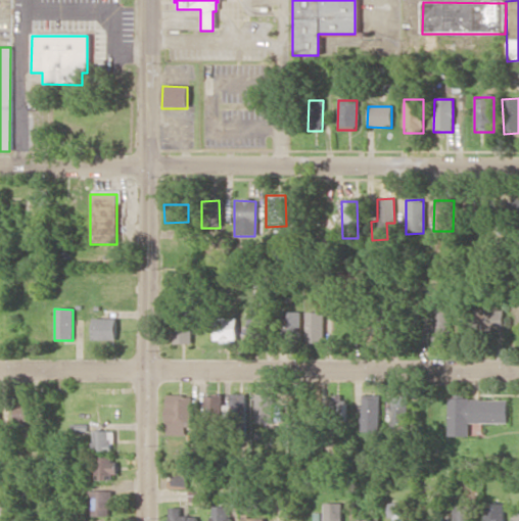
[(451,310),(430,309),(429,343),(450,343),(451,310)]
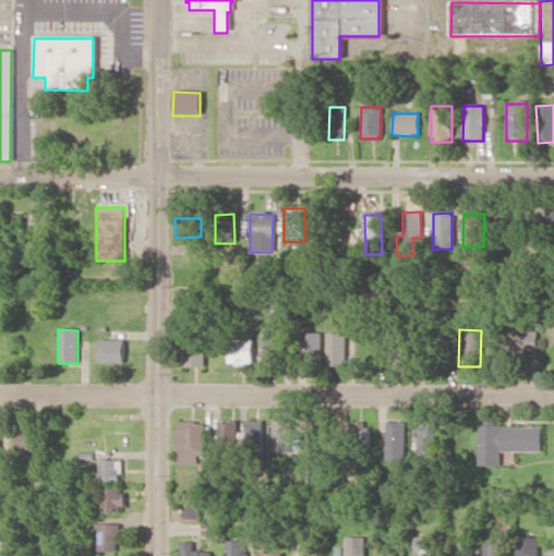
[(300,335),(301,365),(320,364),(318,334),(300,335)]
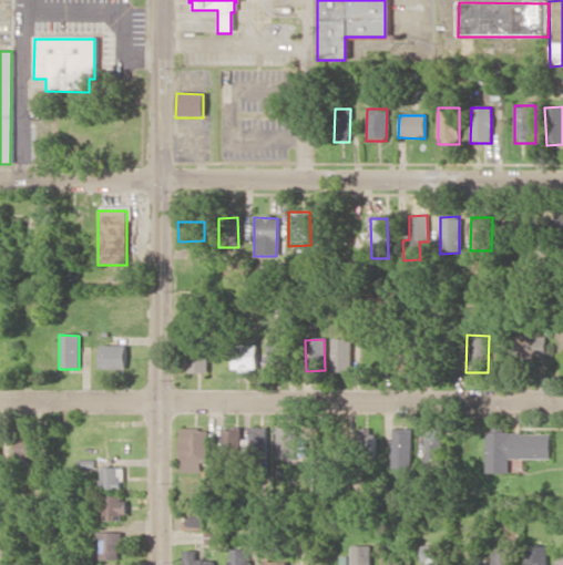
[(349,372),(349,340),(330,340),(330,372),(349,372)]
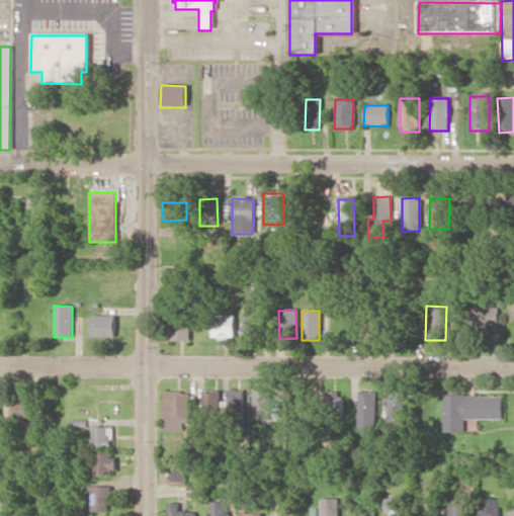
[(171,342),(189,341),(188,314),(171,314),(171,342)]
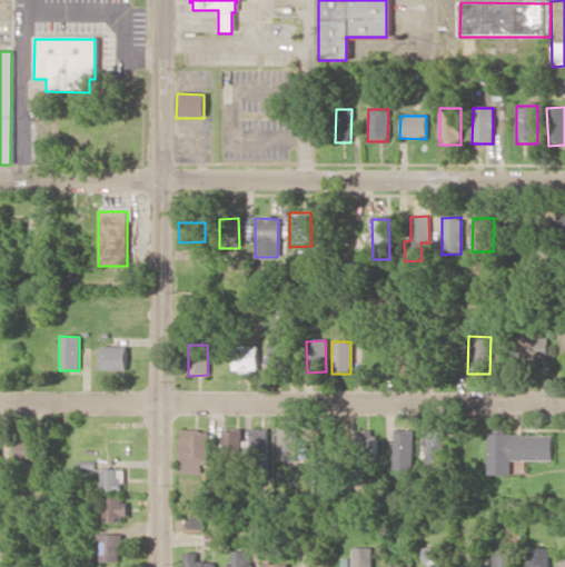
[(233,374),(258,372),(257,346),(231,347),(233,374)]
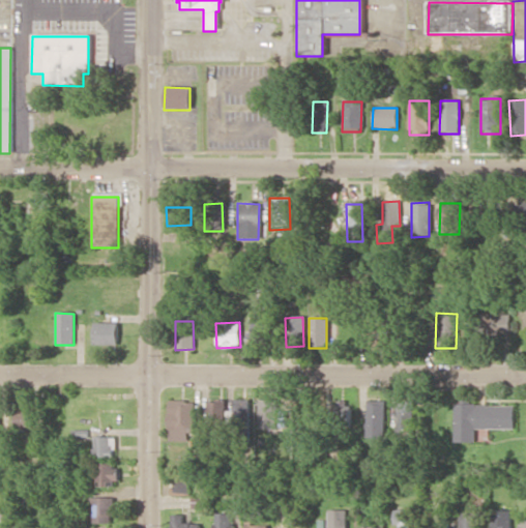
[(117,324),(93,323),(93,345),(117,346),(117,324)]
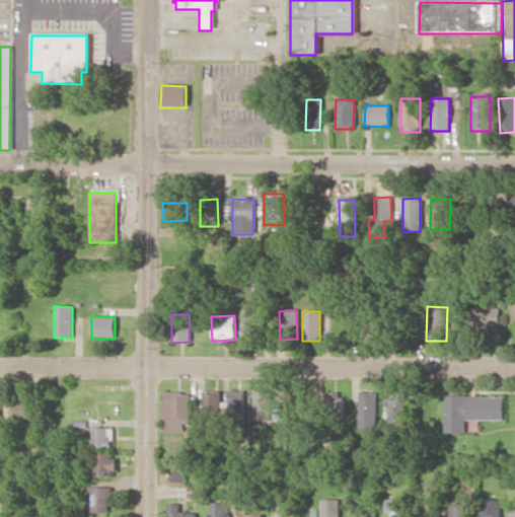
[(243,392),(228,392),(228,414),(243,415),(243,392)]
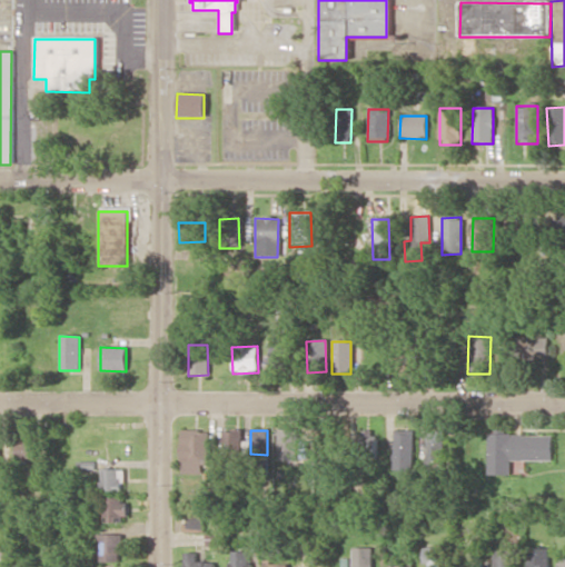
[(296,463),(296,430),(277,430),(276,463),(296,463)]
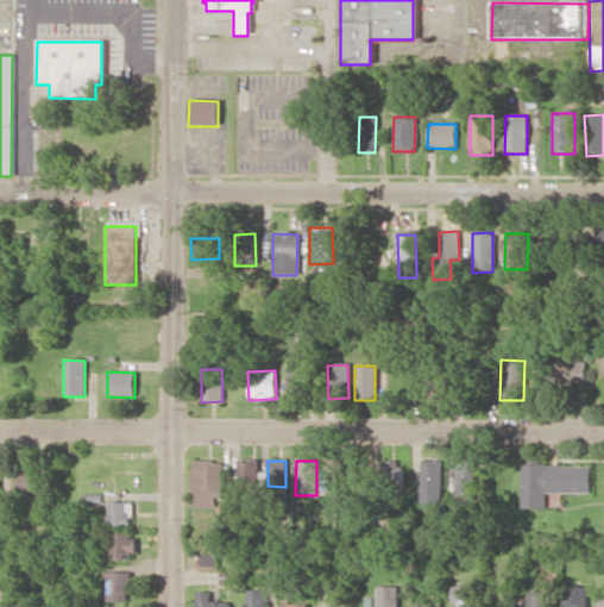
[(417,504),(438,504),(439,462),(419,461),(417,504)]
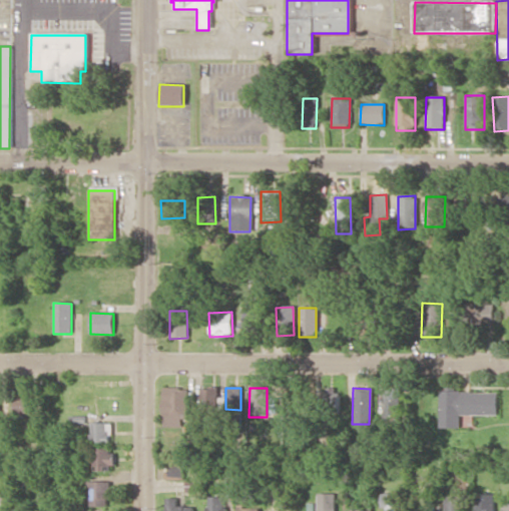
[(162,389),(161,428),(186,428),(186,390),(162,389)]
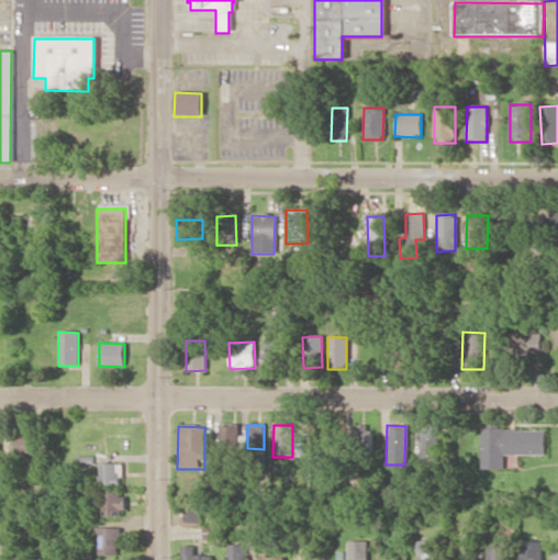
[(219,452),(238,452),(238,426),(219,426),(219,452)]
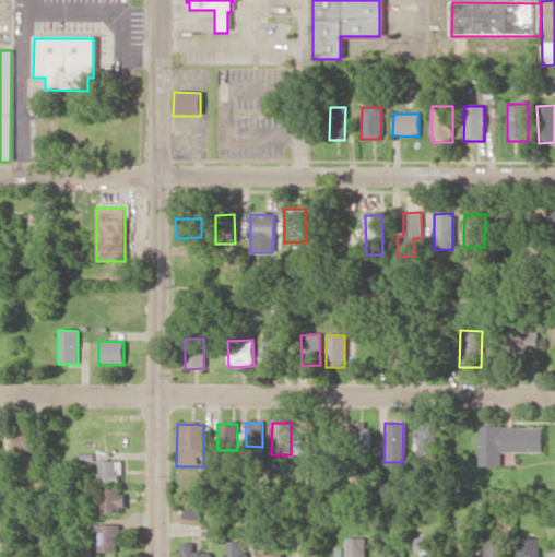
[(353,443),(367,443),(368,425),(353,425),(353,443)]
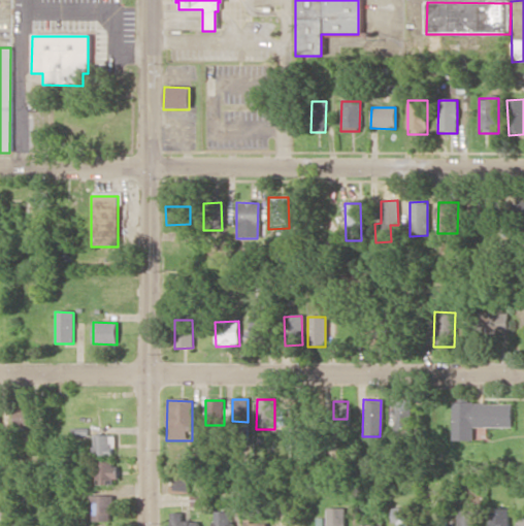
[(392,439),(408,440),(410,402),(393,402),(392,439)]
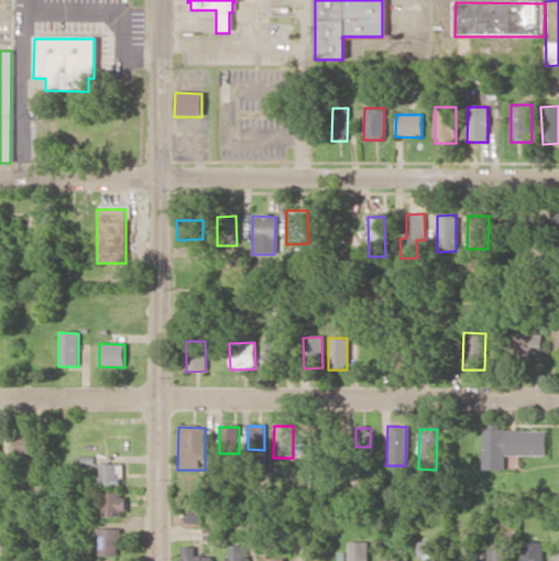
[(481,471),(503,472),(503,457),(544,458),(544,431),(482,430),(481,471)]
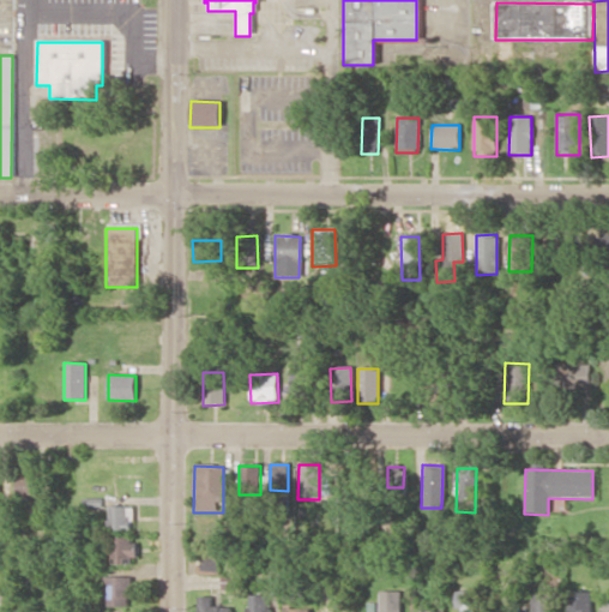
[(35,474),(16,475),(16,497),(36,496),(35,474)]
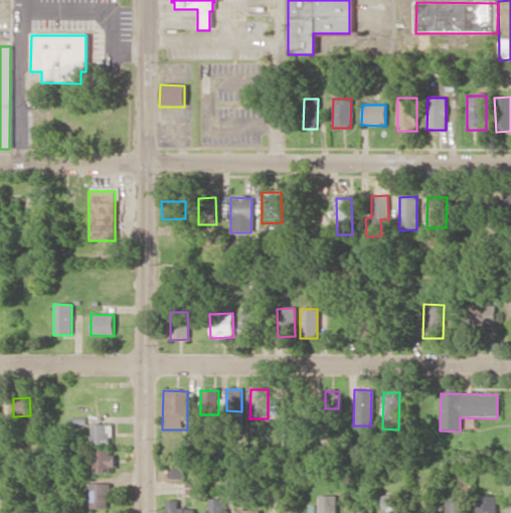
[(90,445),(110,446),(111,425),(91,425),(90,445)]
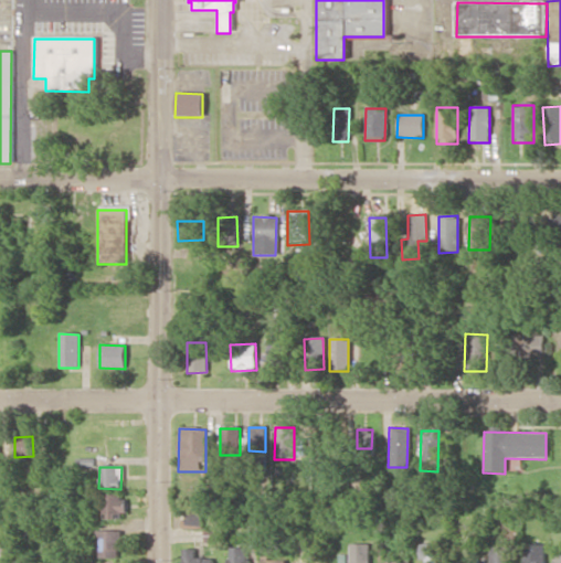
[(124,495),(101,495),(101,519),(124,518),(124,495)]
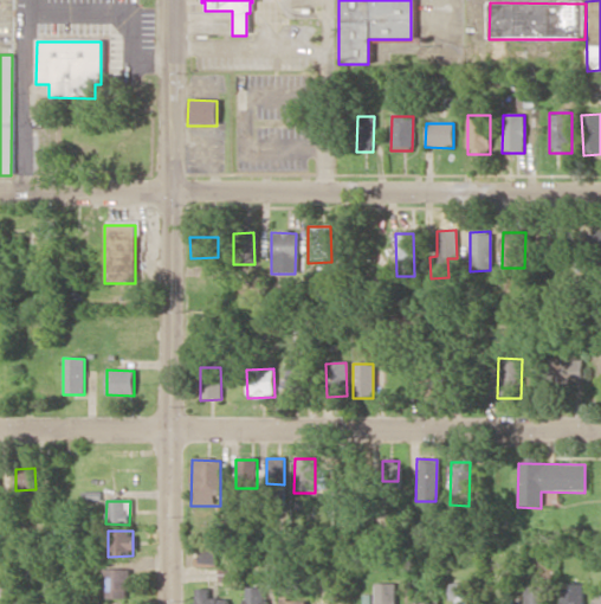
[(218,550),(196,550),(195,569),(217,569),(218,550)]
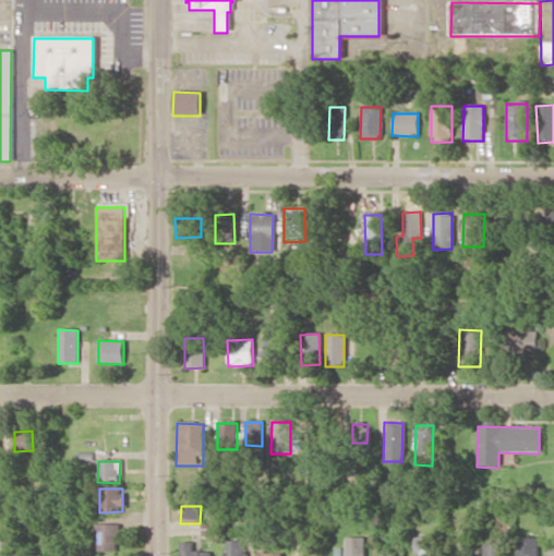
[(118,526),(96,524),(95,552),(117,552),(118,526)]
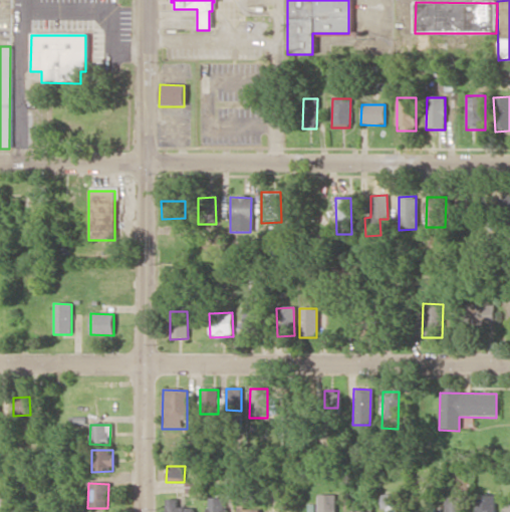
[(332,511),(333,496),(316,495),(315,511),(332,511)]
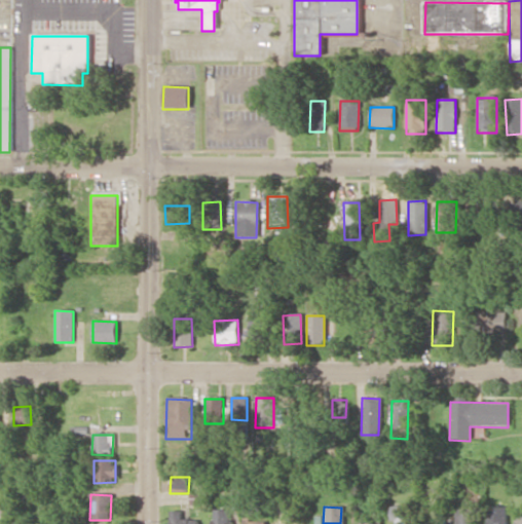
[(486,508),(485,523),(505,523),(506,508),(486,508)]
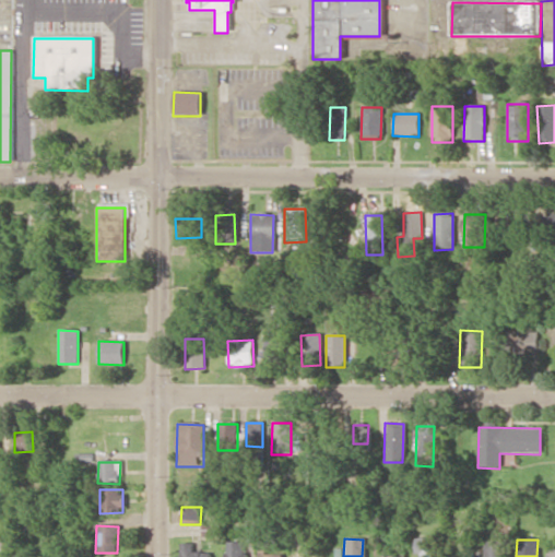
[(244,556),(245,542),(225,542),(224,556),(244,556)]
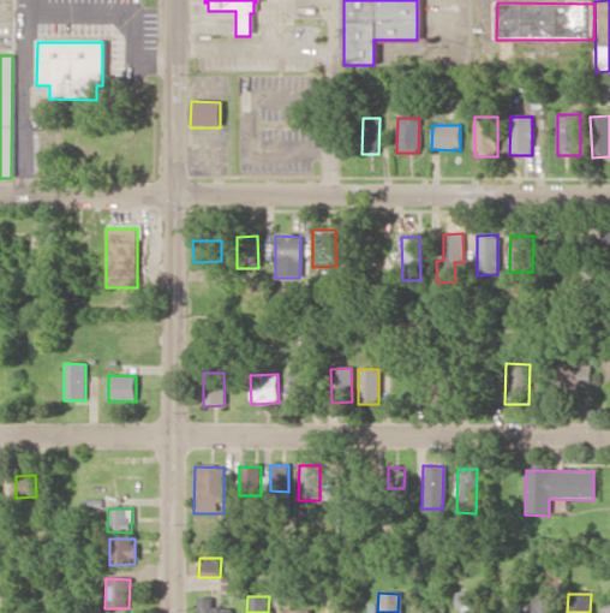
[(229,612),(229,608),(211,609),(211,599),(197,599),(197,612),(229,612)]
